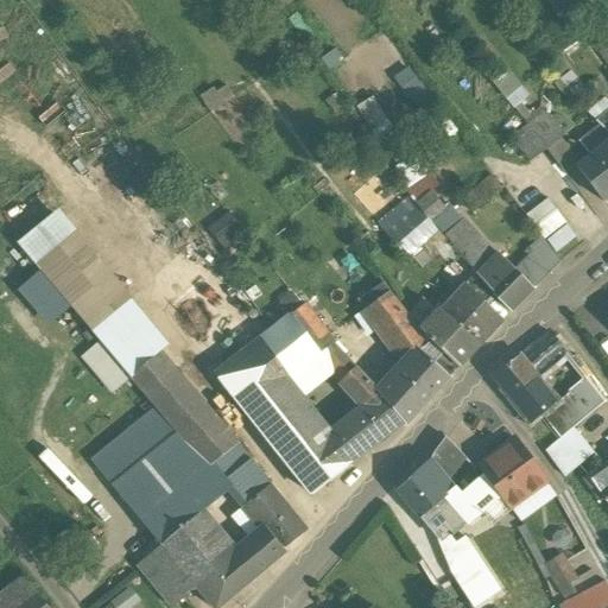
[(607,45),(597,54),(607,67),(607,45)]
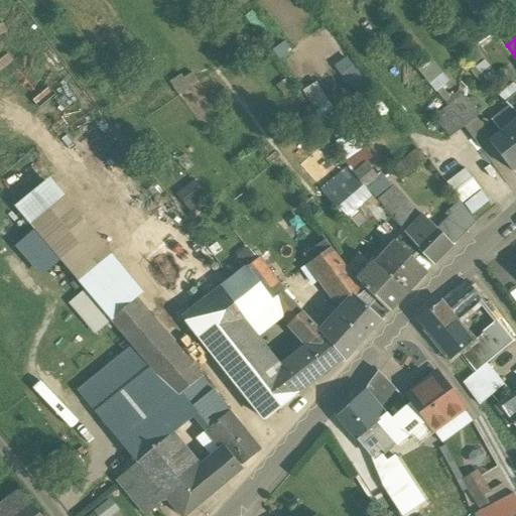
[(354,90),(365,80),(346,56),(335,67),(354,90)]
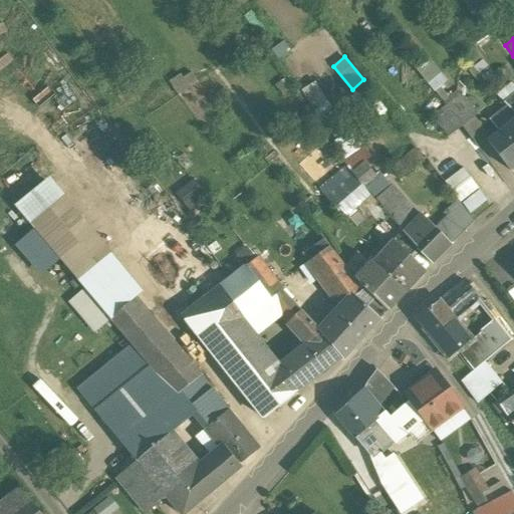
[(434,91),(448,80),(431,57),(417,68),(434,91)]
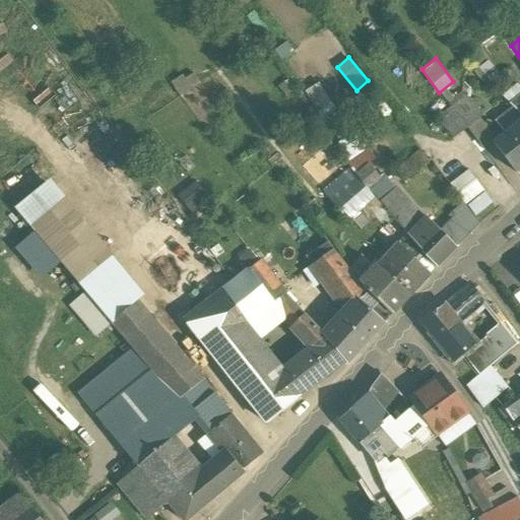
[(468,98),(452,109),(466,128),(482,117),(468,98)]
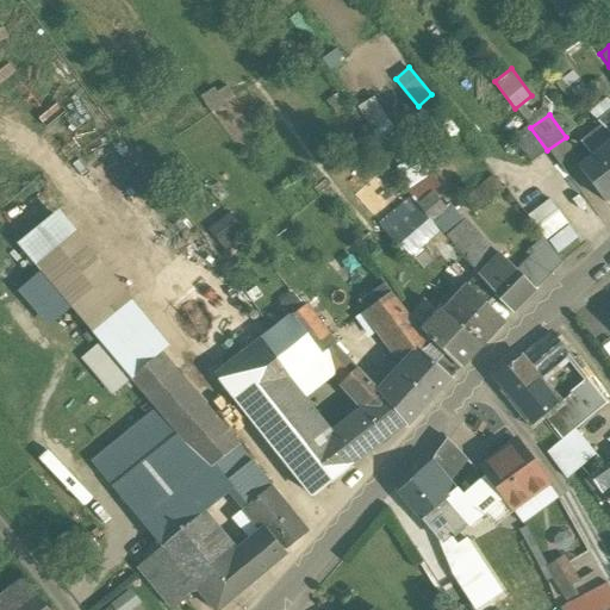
[(609,142),(578,167),(604,203),(609,198),(609,142)]
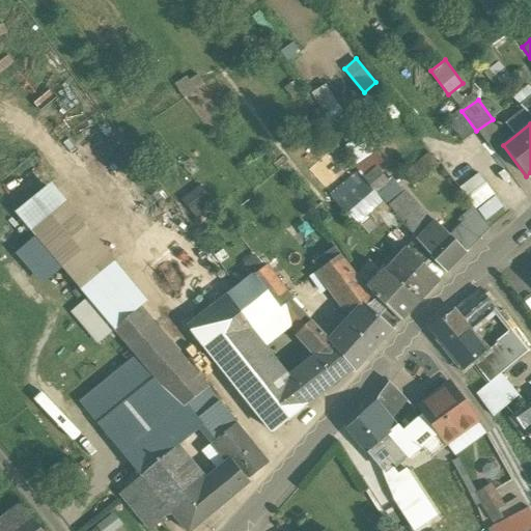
[(429,154),(394,184),(402,194),(438,165),(429,154)]
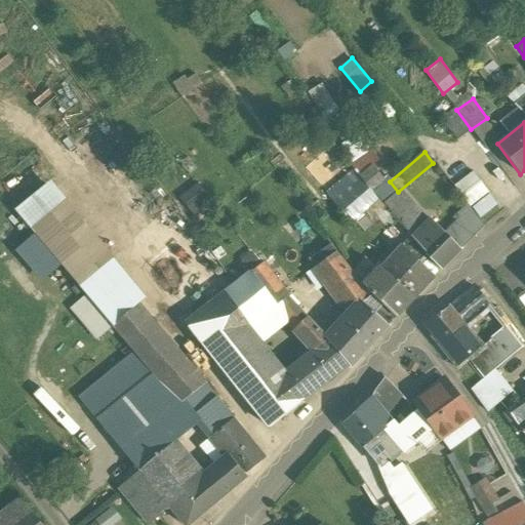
[(479,217),(498,203),(474,170),(454,185),(479,217)]
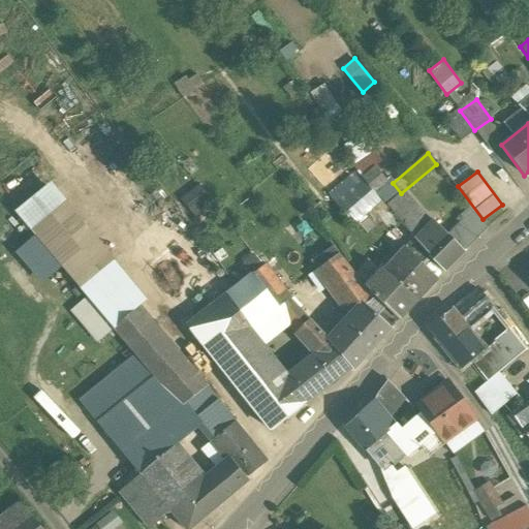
[(355,174),(333,192),(339,200),(363,182),(355,174)]
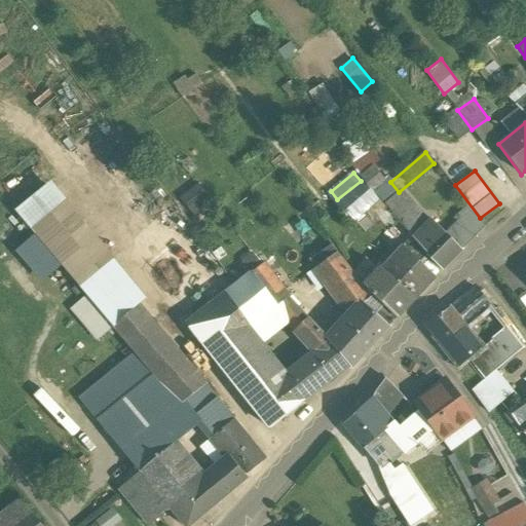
[(337,199),(333,203),(349,224),(377,201),(361,181),(337,199)]
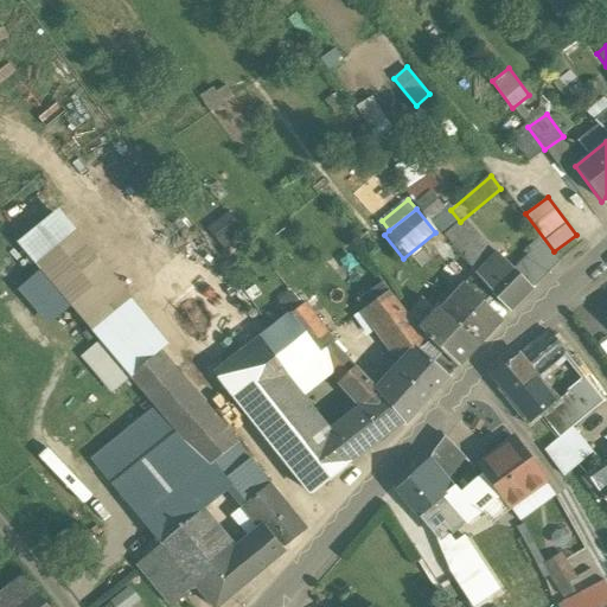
[(460,222),(451,210),(433,224),(475,274),(477,275),(478,274),(492,260),(460,222)]
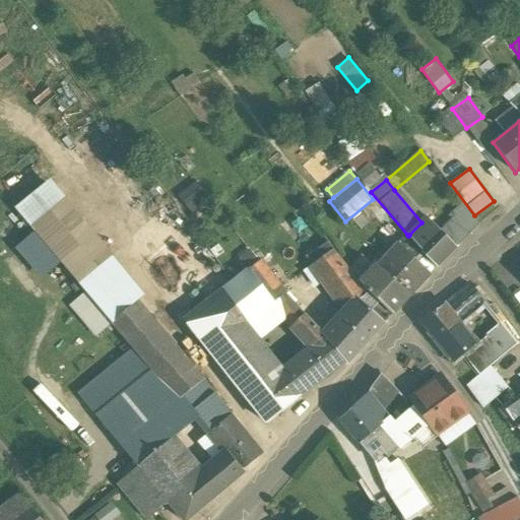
[(112,323),(136,303),(143,299),(54,191),(21,217),(112,323)]
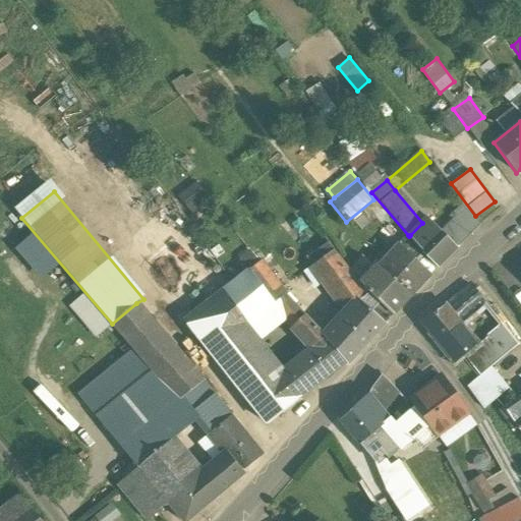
[(194,206),(183,192),(172,201),(183,215),(194,206)]
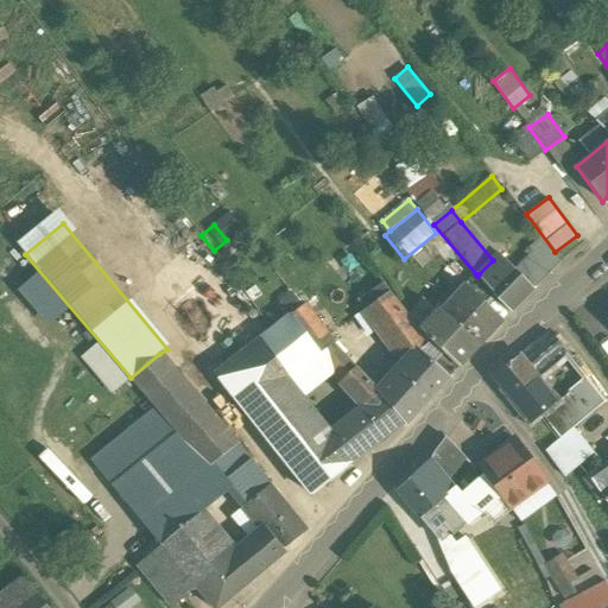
[(533,232),(504,260),(533,290),(558,265),(533,232)]
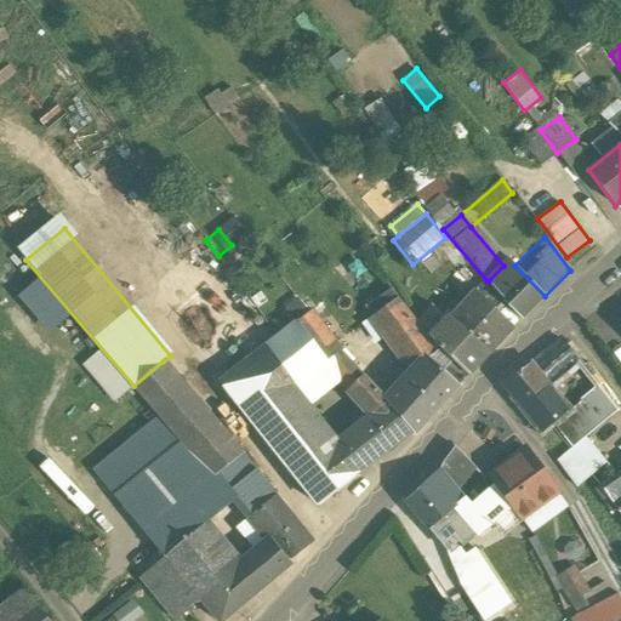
[(218,256),(205,240),(191,252),(204,268),(218,256)]
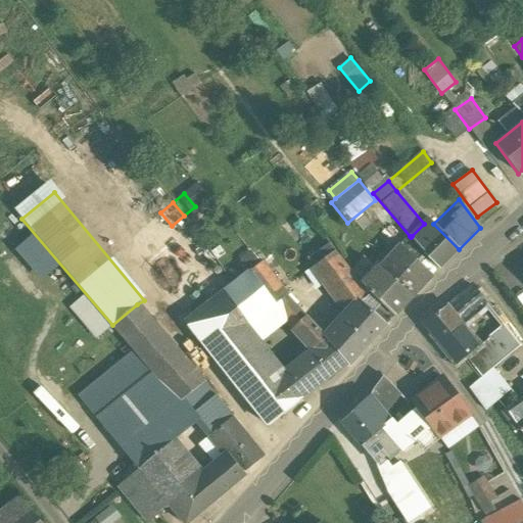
[(433,224),(428,220),(424,224),(412,236),(428,252),(425,255),(439,270),(459,249),(433,224)]
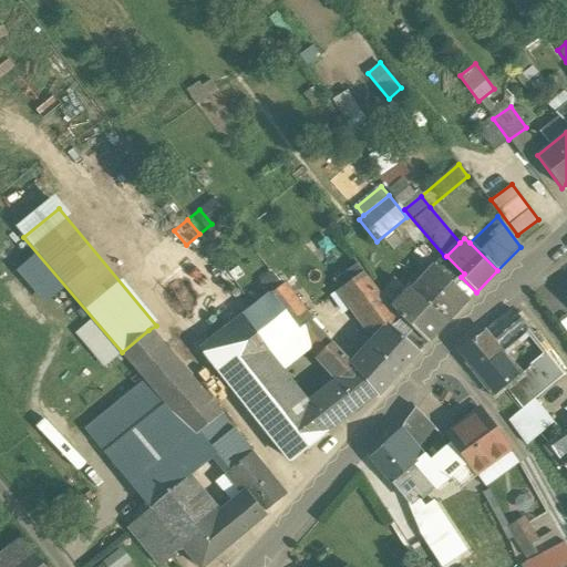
[(464,274),(446,256),(445,257),(444,256),(433,267),(452,284),(461,277),(464,274)]
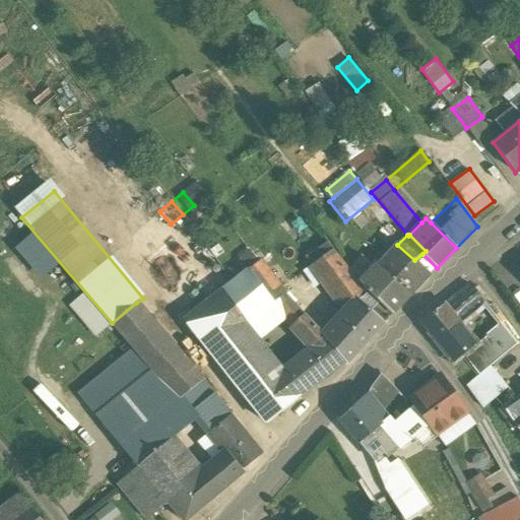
[(397,245),(361,283),(369,293),(379,304),(391,315),(427,278),(410,263),(414,260),(397,245)]
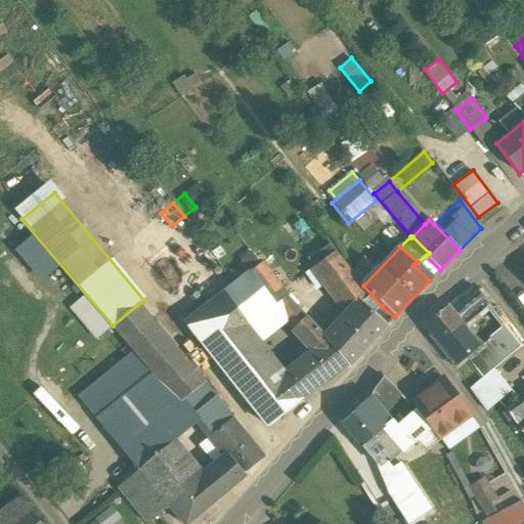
[(366,300),(335,254),(318,265),(326,275),(321,278),(346,310),(348,311),(358,301),(361,304),(366,300)]
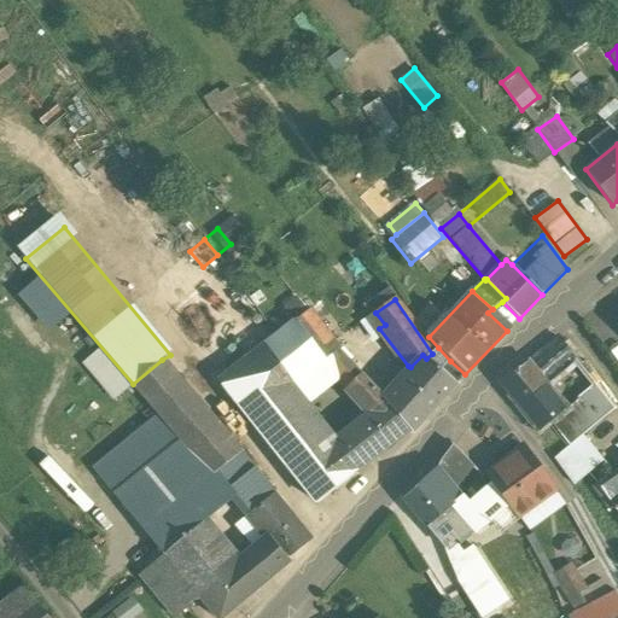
[(331,444),(289,391),(322,363),(326,360),(296,321),(220,383),(315,506),(355,473),(331,444)]
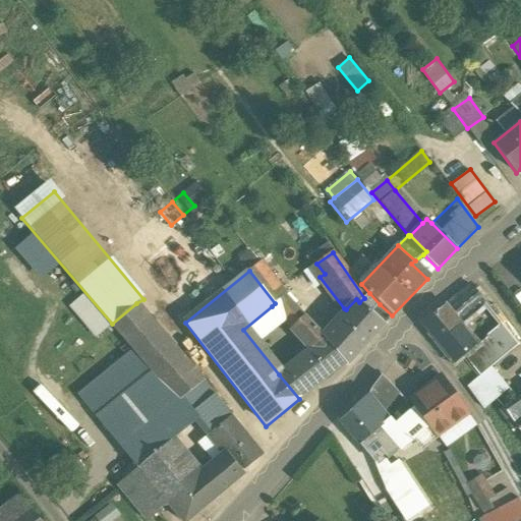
[(469,285),(423,323),(453,363),(473,347),(457,327),(484,303),(469,285)]
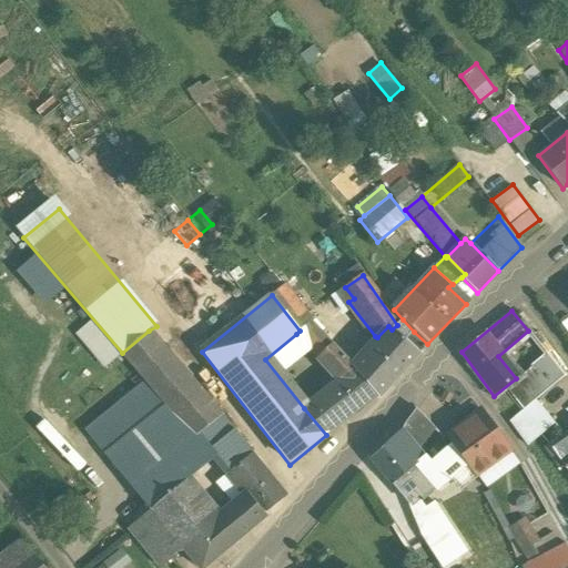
[(330,346),(310,323),(300,331),(296,334),(317,356),(330,346)]
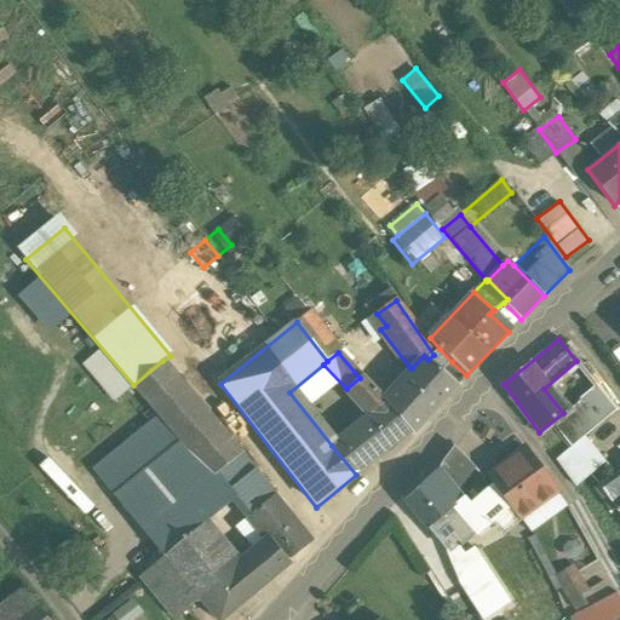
[(428,360),(424,356),(412,368),(395,389),(429,418),(458,386),(442,373),(428,360)]
